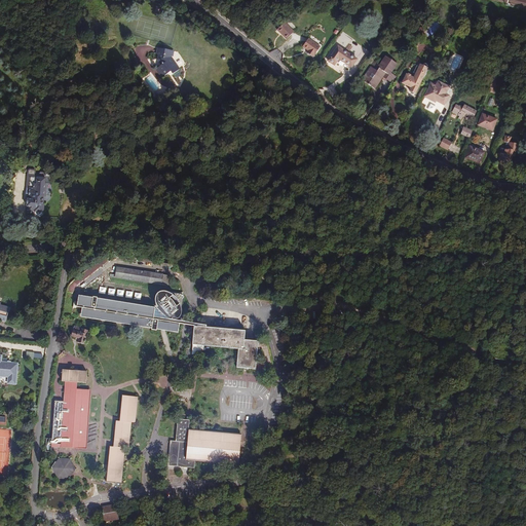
[(431,20),(433,16),(435,13),(422,8),(420,13),(420,14),(431,20)]
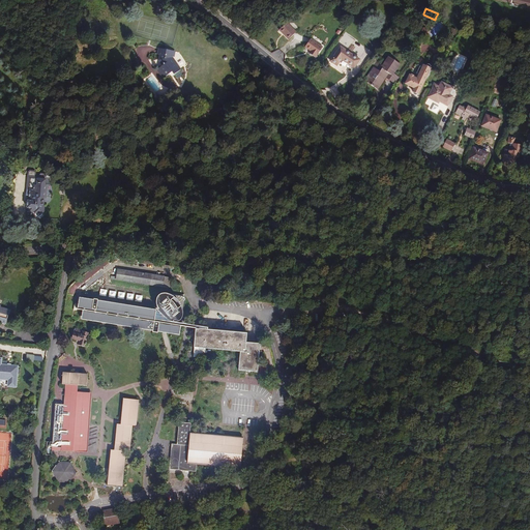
[(289,39),(296,31),(286,23),(277,31),(289,39)]
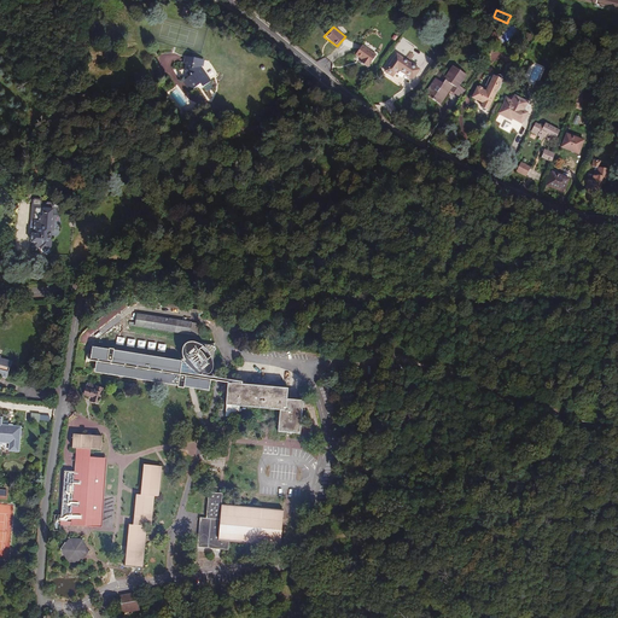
[(379,51),(363,42),(351,62),(368,69),(379,51)]
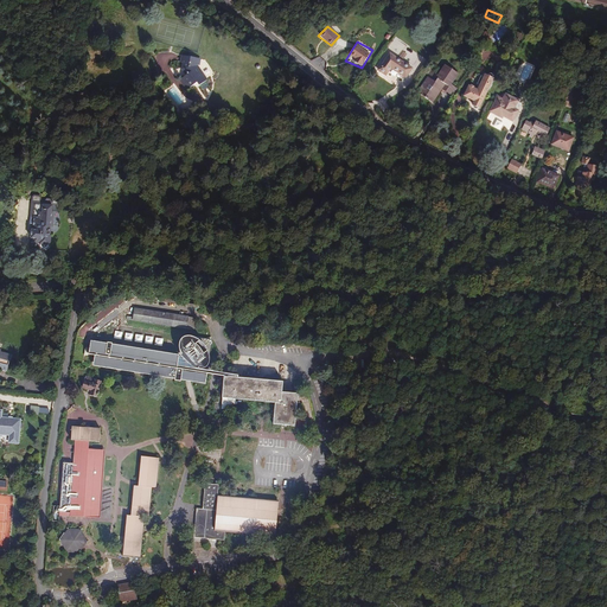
[(195,65),(195,64),(196,57),(185,55),(184,63),(183,66),(187,72),(181,77),(189,87),(196,81),(199,84),(205,80),(195,65)]
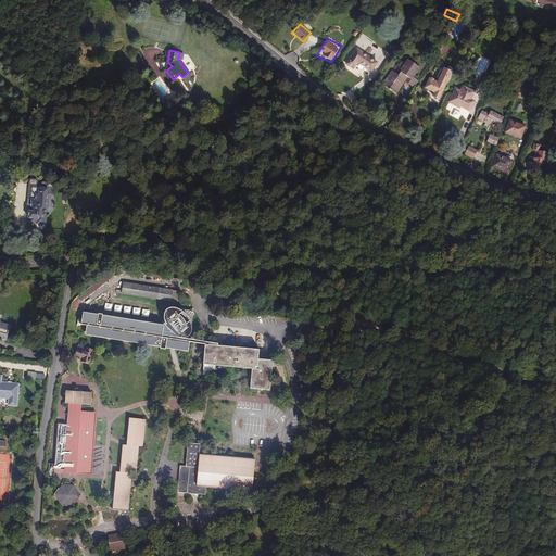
[(379,64),(359,50),(349,65),(354,70),(359,62),(373,72),(379,64)]
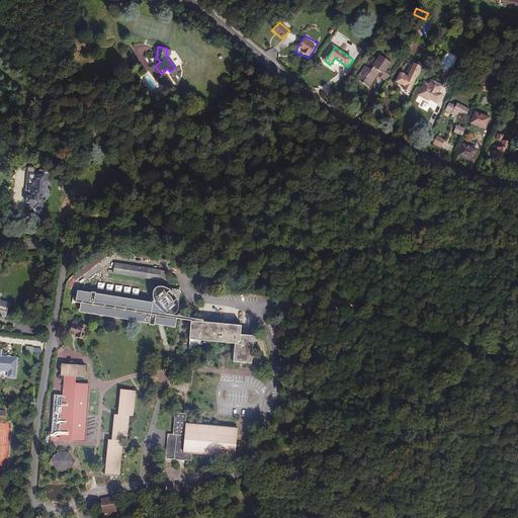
[(383,76),(385,74),(392,65),(381,58),(375,67),(375,68),(372,72),(367,68),(358,81),(370,89),(377,78),(380,74),(383,76)]
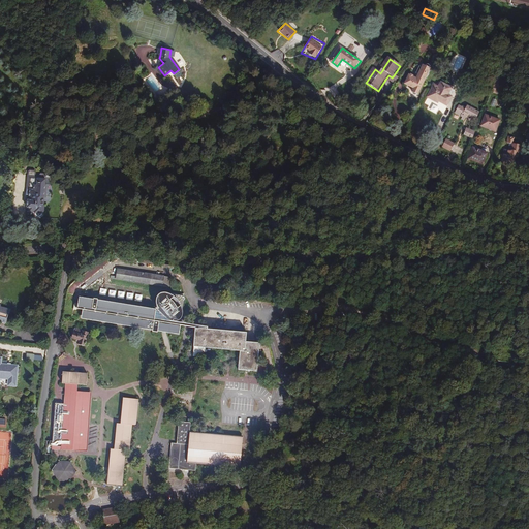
[(162,78),(164,75),(158,67),(156,68),(162,78)]
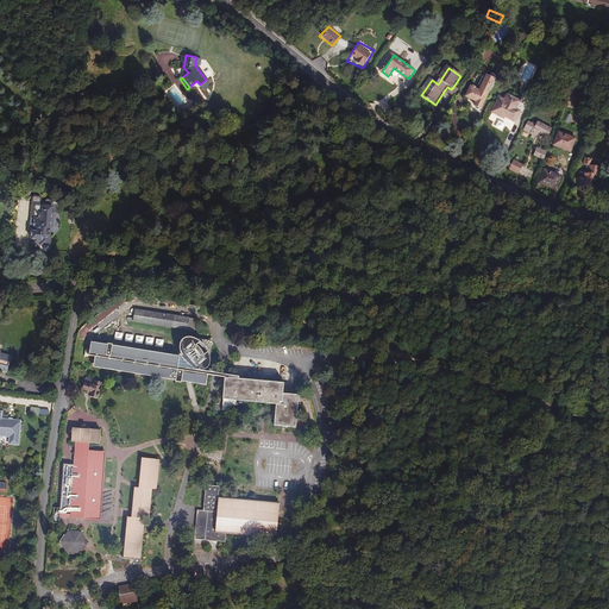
[(478,112),(481,112),(488,93),(490,93),(491,90),(494,85),(493,83),(494,82),(493,81),(493,79),(491,77),(490,77),(489,80),(485,79),(484,81),(482,80),(478,88),(481,89),(478,94),(476,95),(473,93),(473,92),(471,89),(469,90),(468,89),(463,99),(473,105),(472,108),(473,111),(477,112),(478,112)]
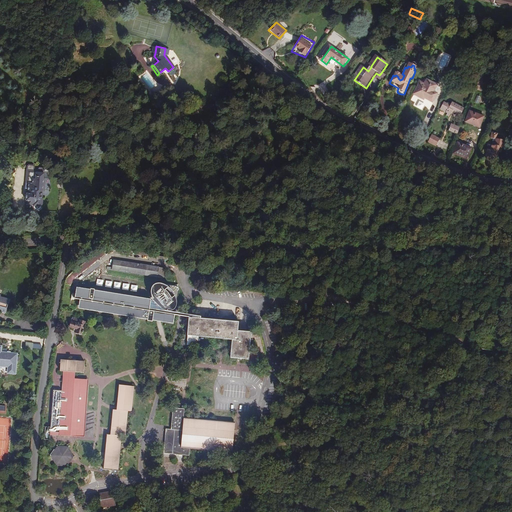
[(383,84),(387,78),(381,73),(379,75),(376,73),(373,77),(383,84)]
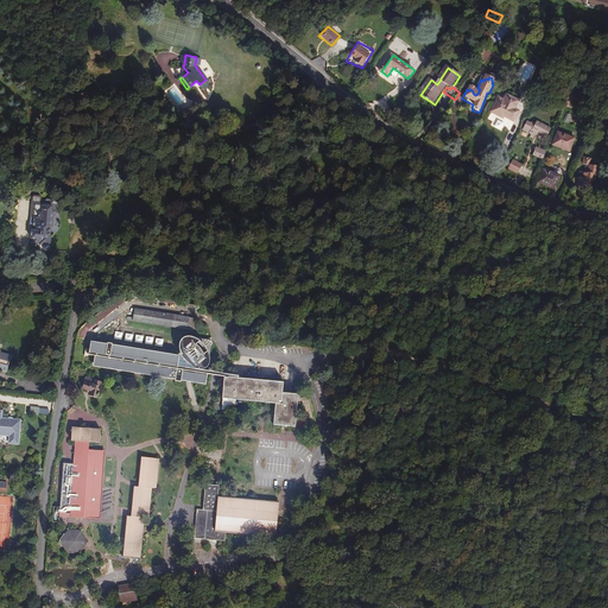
[(502,102),(499,100),(491,114),(495,118),(496,116),(504,120),(504,119),(513,124),(519,113),(514,111),(518,103),(505,96),(502,102)]
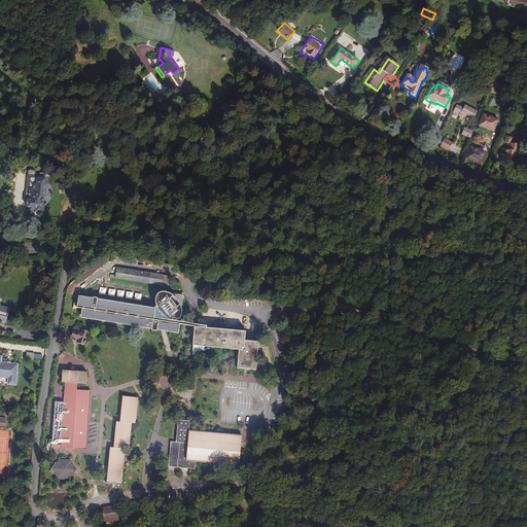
[(274,98),(274,90),(265,90),(265,98),(274,98)]
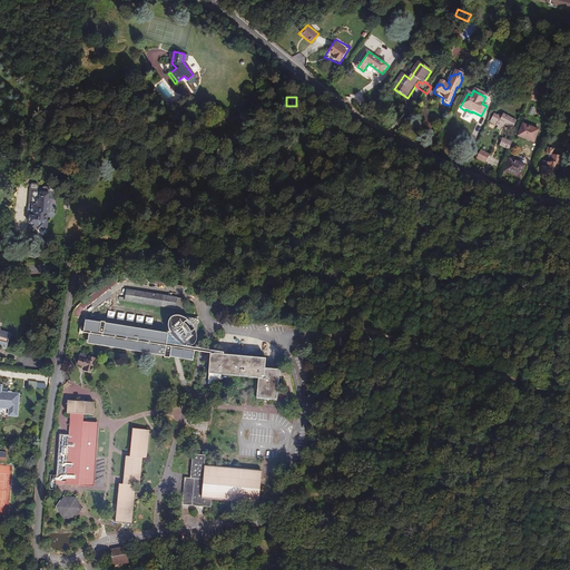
[(512,130),(517,123),(503,116),(501,119),(493,116),(490,125),(498,128),(498,130),(501,131),(503,127),(512,130)]
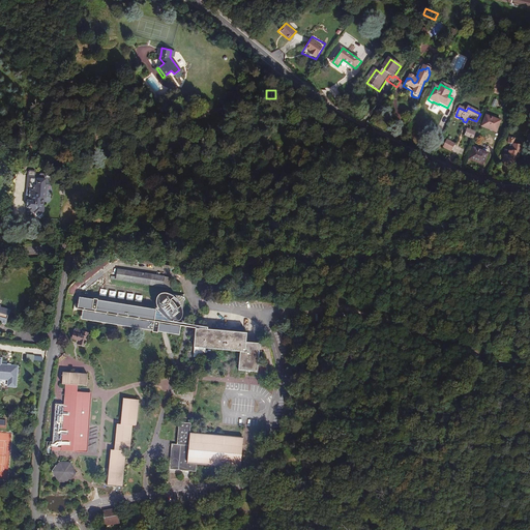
[(501,122),(487,117),(482,127),(497,134),(501,122)]
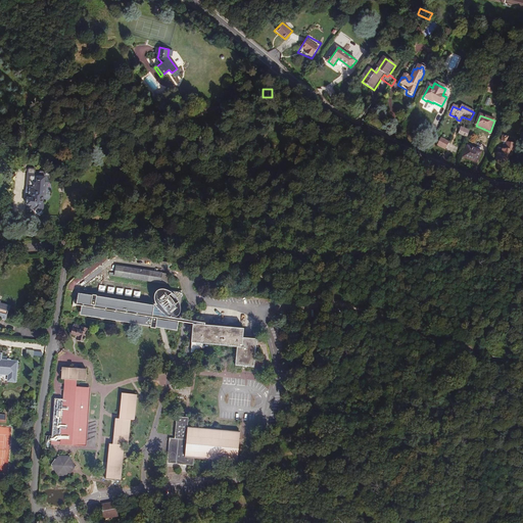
[(467,138),(470,132),(461,128),(459,134),(467,138)]
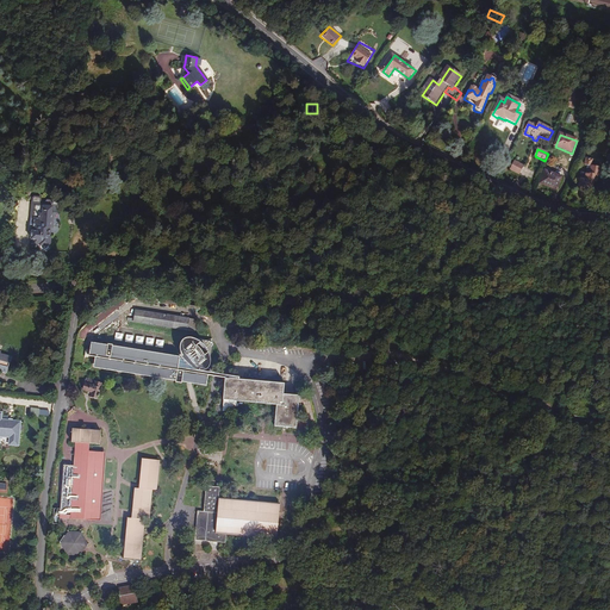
[(514,160),(509,168),(518,173),(523,165),(514,160)]
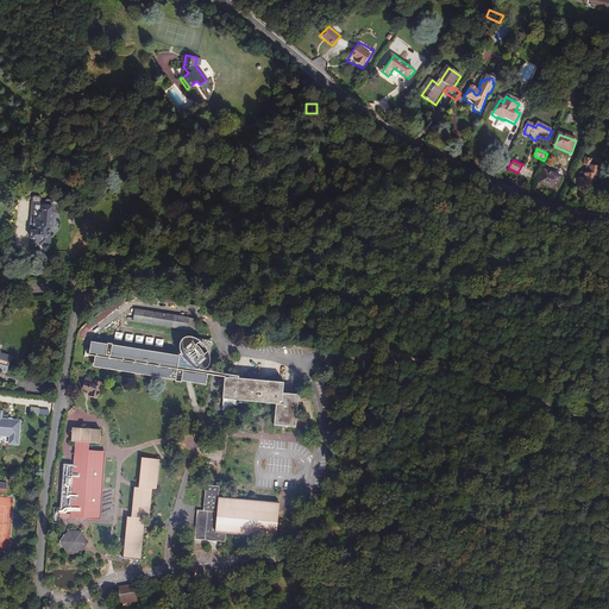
[(578,192),(588,194),(588,188),(592,189),(594,183),(596,183),(597,177),(601,177),(601,169),(590,168),(591,162),(585,161),(584,168),(586,168),(585,175),(581,175),(578,192)]
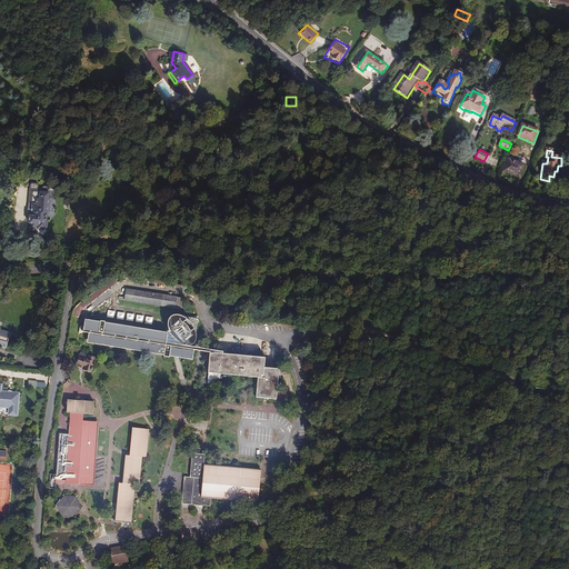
[(519,179),(523,167),(509,160),(503,172),(519,179)]
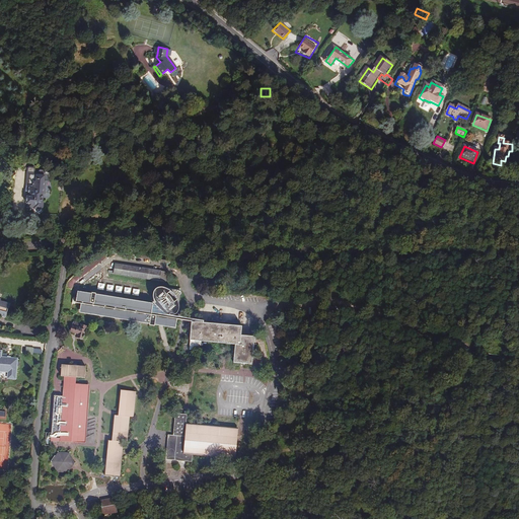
[(27,171),(26,186),(29,186),(28,197),(27,197),(26,207),(33,207),(33,209),(36,209),(38,212),(41,212),(42,210),(44,210),(45,194),(47,194),(48,181),(45,181),(45,172),(27,171)]
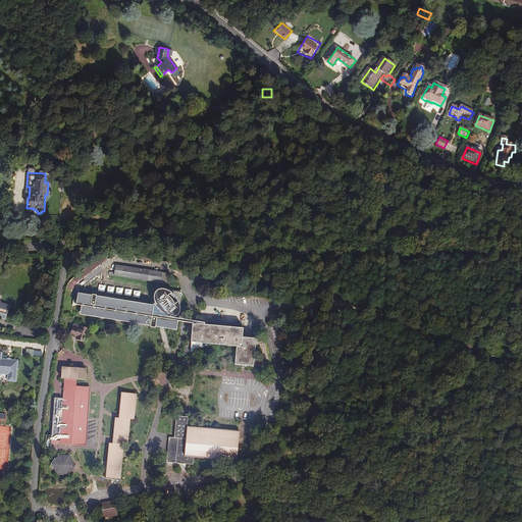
[(169,273),(115,265),(113,275),(167,284),(169,273)]
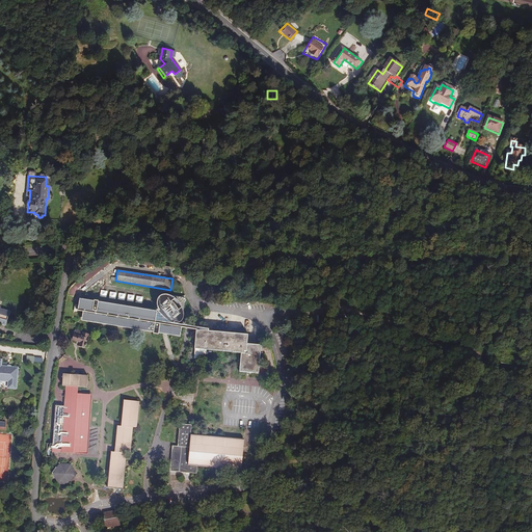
[(157,312),(79,298),(77,311),(83,312),(81,322),(180,338),(182,325),(177,324),(183,320),(186,299),(160,296),(157,301),(156,307),(157,312)]
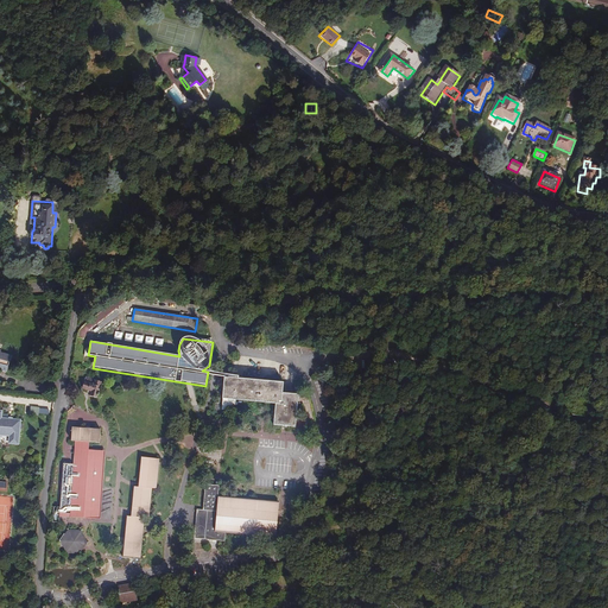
[(0,369),(5,372),(10,355),(0,352),(0,369)]
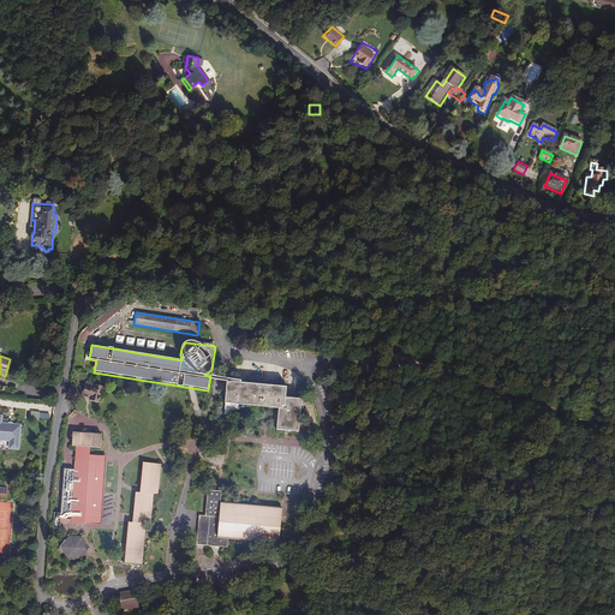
[(232,418),(233,407),(280,411),(278,434),(302,436),(305,400),(287,399),(288,388),(224,382),(221,417),(232,418)]
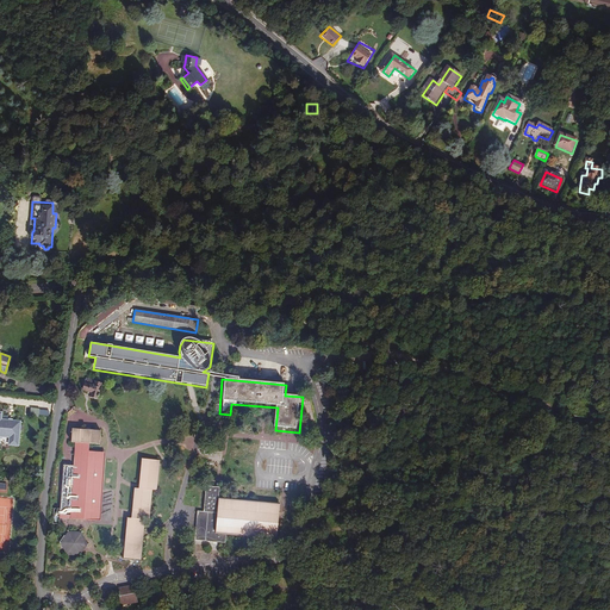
[(101,393),(100,393),(104,384),(95,381),(95,385),(85,381),(82,391),(91,393),(89,397),(98,400),(98,398),(100,398),(101,393)]
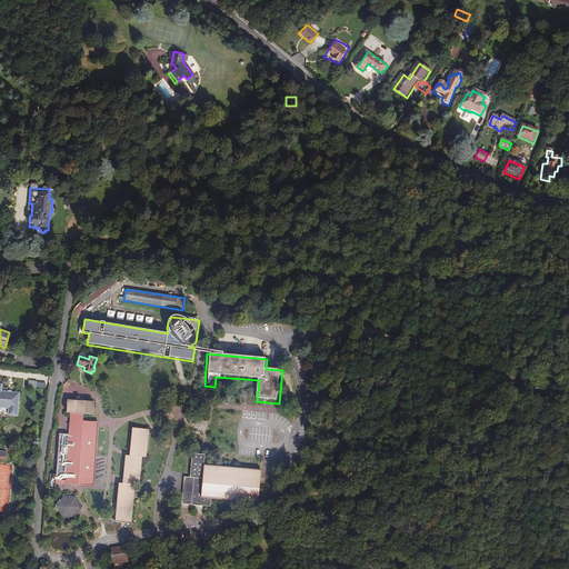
[(1,386),(0,385),(0,406),(11,407),(11,415),(18,416),(20,393),(1,391),(1,386)]
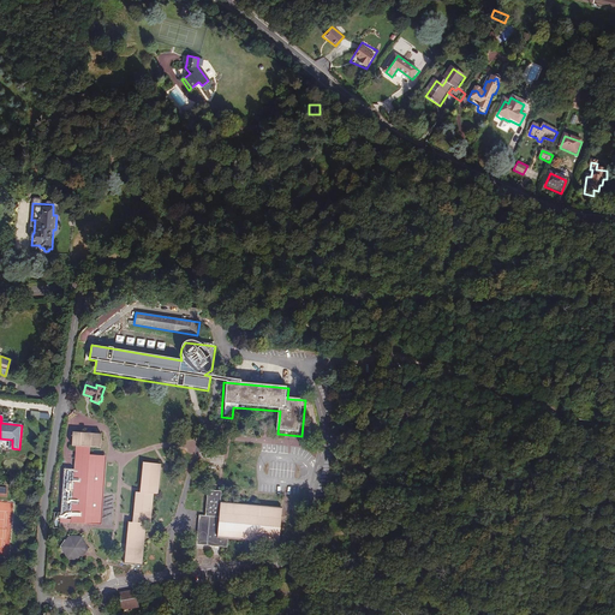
[(90,463),(90,457),(90,448),(102,449),(103,435),(72,433),(71,448),(76,448),(76,473),(64,472),(61,524),(87,525),(87,523),(101,524),(102,495),(105,495),(107,463),(90,463)]
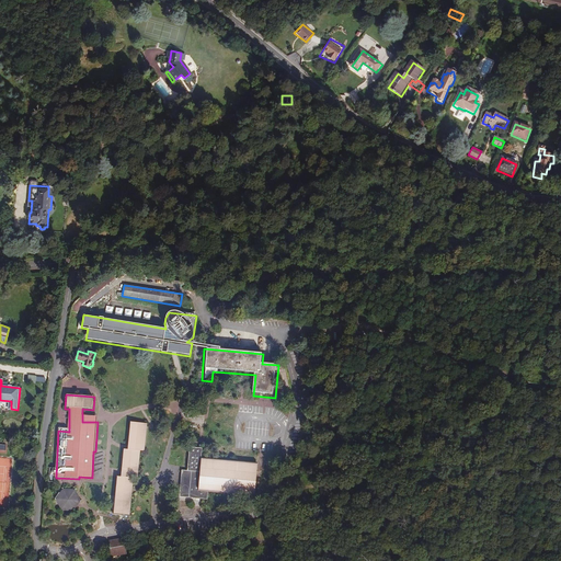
[(117,476),(114,514),(128,516),(133,478),(137,479),(139,449),(144,450),(146,423),(129,421),(127,448),(124,447),(122,477),(117,476)]
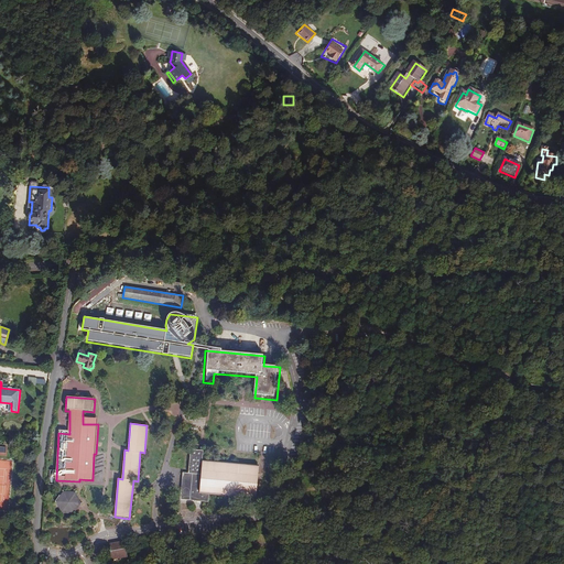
[(181,473),(179,501),(208,503),(209,494),(259,498),(261,463),(202,458),(202,448),(188,447),(186,473),(181,473)]
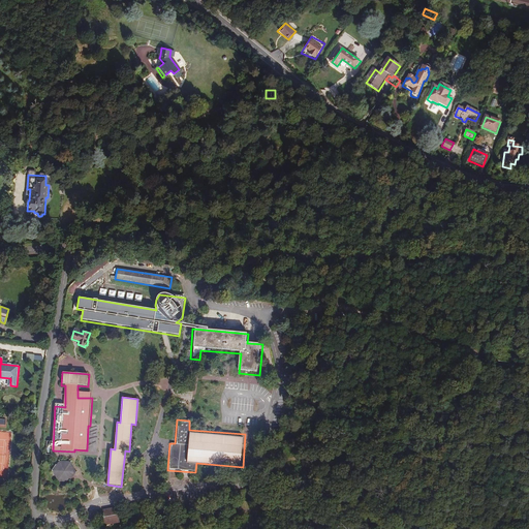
[(74,449),(74,452),(89,453),(90,426),(88,426),(87,450),(74,449)]
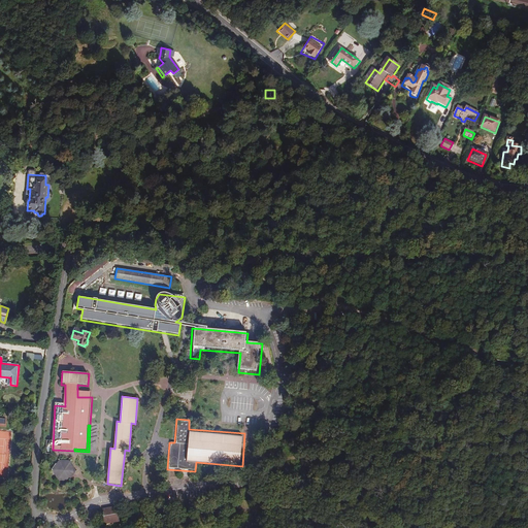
[(74,471),(70,462),(60,462),(54,470),(59,480),(69,480),(74,471)]
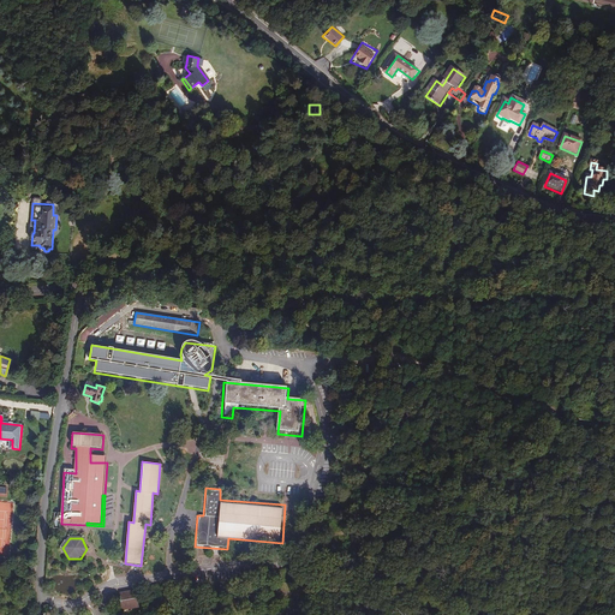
[(138,598),(136,590),(117,593),(119,602),(115,603),(118,614),(138,609),(137,598),(138,598)]
